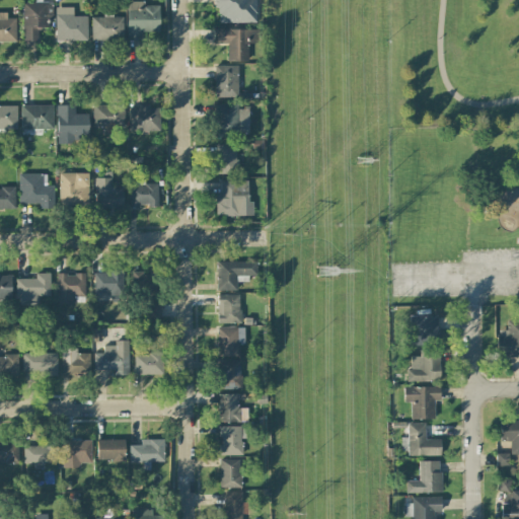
[(215,0),(216,23),(255,22),(255,0),(215,0)]
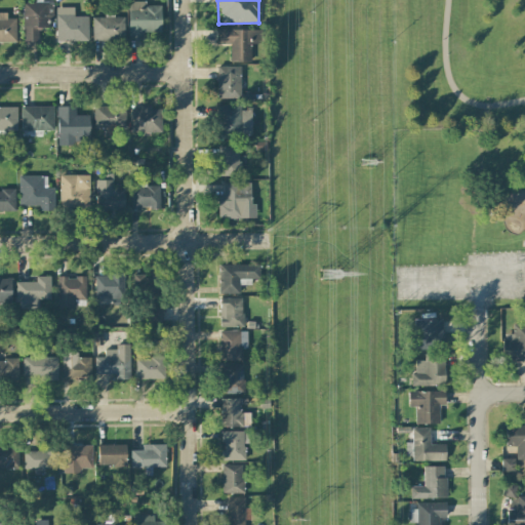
[(161,6),(147,5),(147,2),(128,1),(127,40),(143,41),(144,32),(160,32),(161,6)]
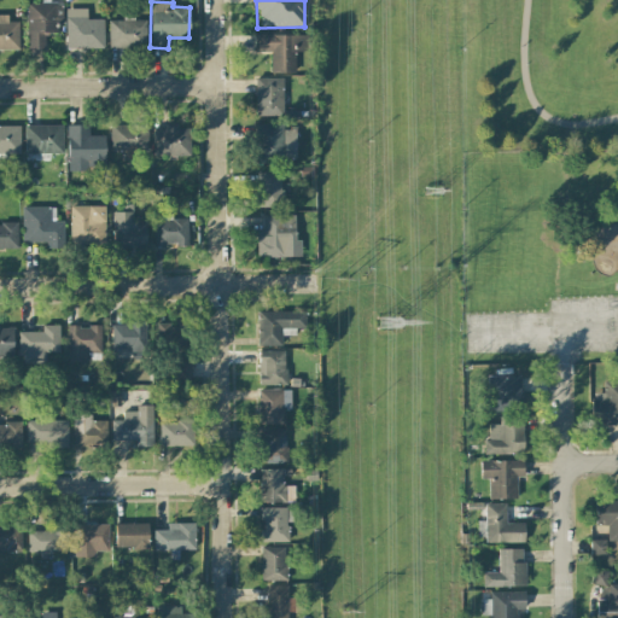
[(27,3),(28,50),(46,50),(45,34),(60,34),(59,3),(27,3)]
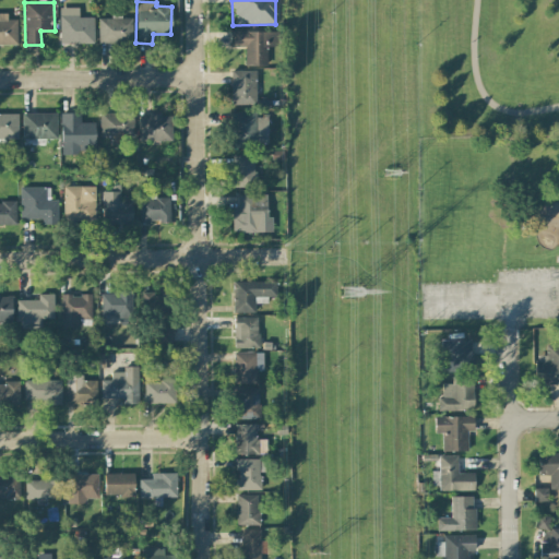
[(60,44),(94,44),(94,18),(79,18),(79,8),(59,9),(60,44)]
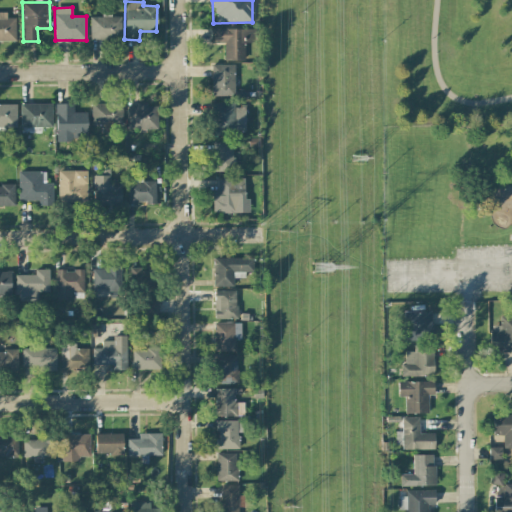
[(0,41),(16,41),(15,18),(7,18),(7,12),(0,12),(0,41)]
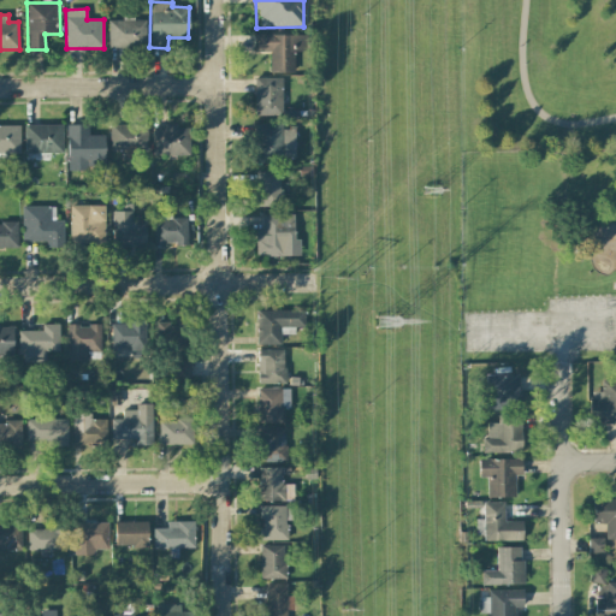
[(146,21),(108,21),(108,48),(146,48),(146,21)]
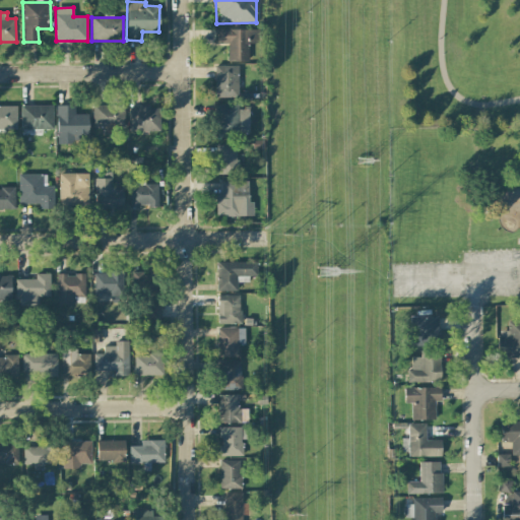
[(248,61),(248,44),(256,43),(256,28),(214,29),(214,44),(228,43),(228,61),(248,61)]
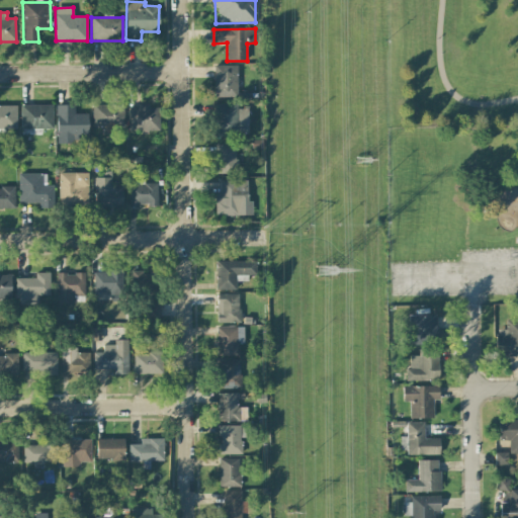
[(237,65),(213,66),(214,97),(238,97),(237,65)]
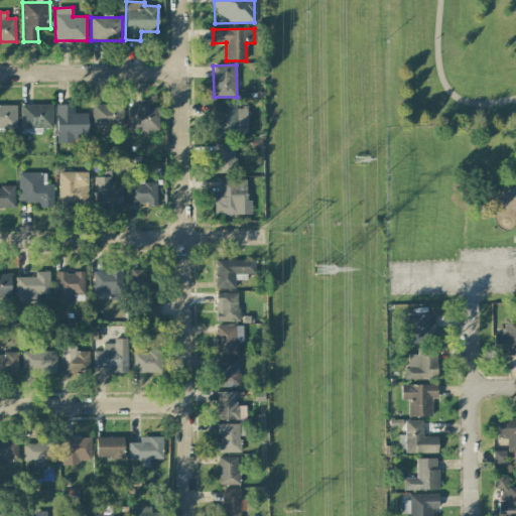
[(20,105),(21,129),(52,128),(51,104),(20,105)]
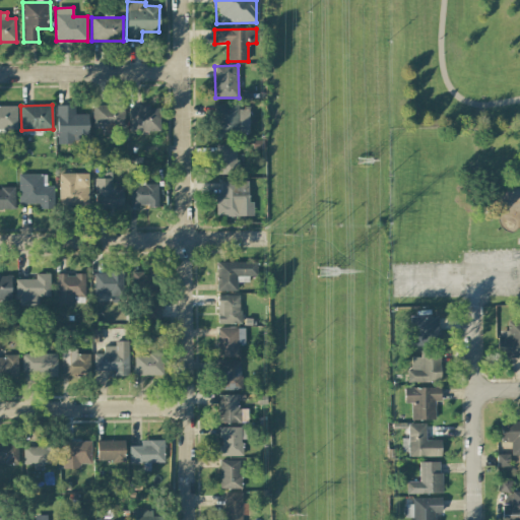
[(124,105),(92,106),(92,128),(124,128),(124,105)]
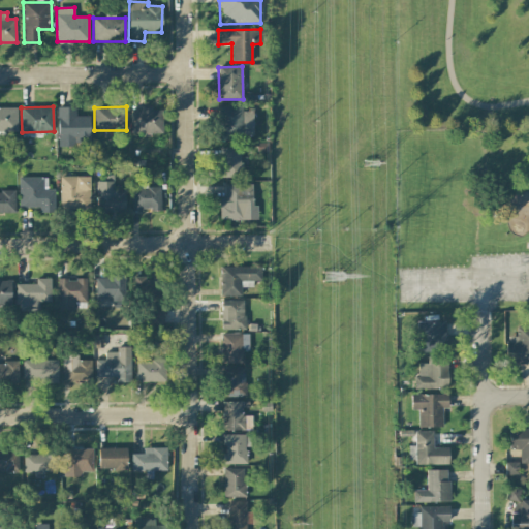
[(0,131),(17,132),(18,109),(0,107),(0,131)]
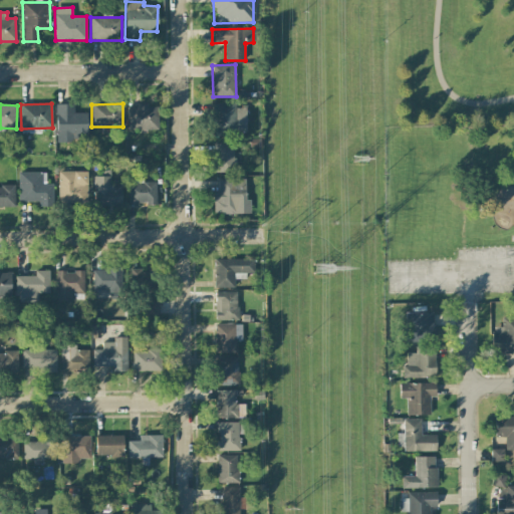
[(87,112),(73,112),(73,104),(56,104),(55,143),(73,143),(73,138),(87,138),(87,112)]
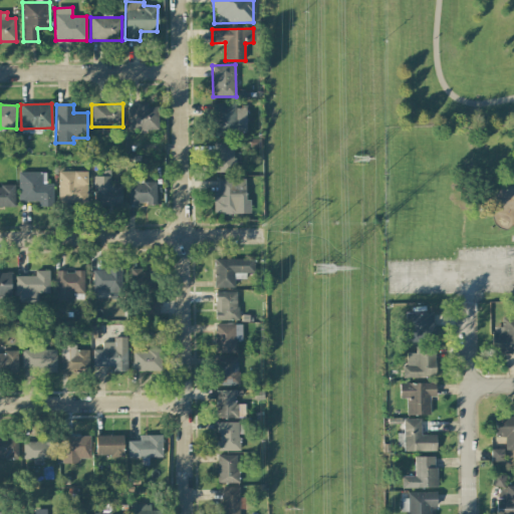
[(158,106),(147,106),(147,104),(126,104),(127,131),(159,130),(158,106)]
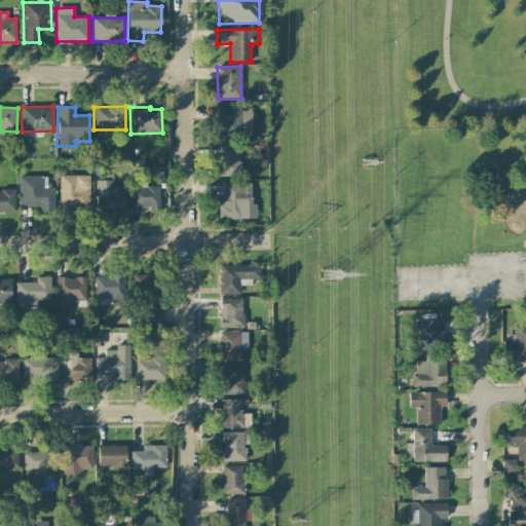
[(252,108),(219,107),(217,136),(251,138),(252,108)]
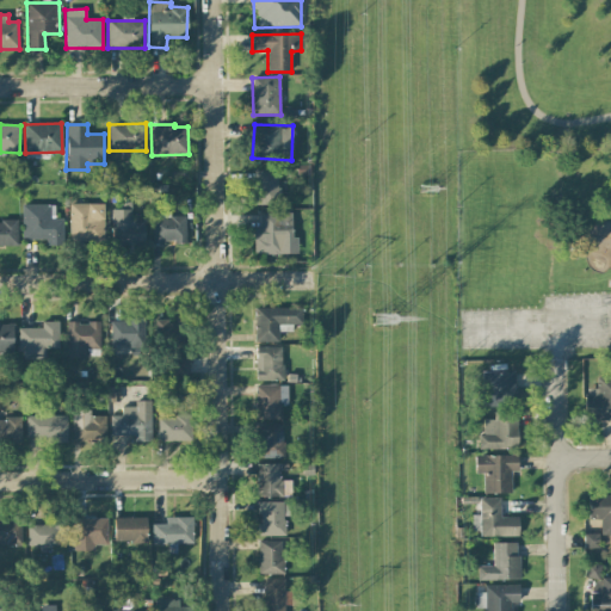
[(253,171),(254,205),(279,204),(278,170),(253,171)]
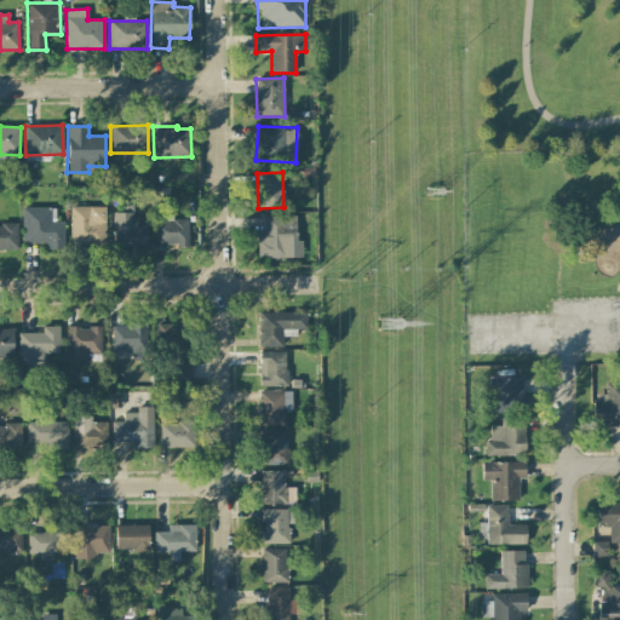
[(105,248),(105,207),(70,206),(70,248),(105,248)]
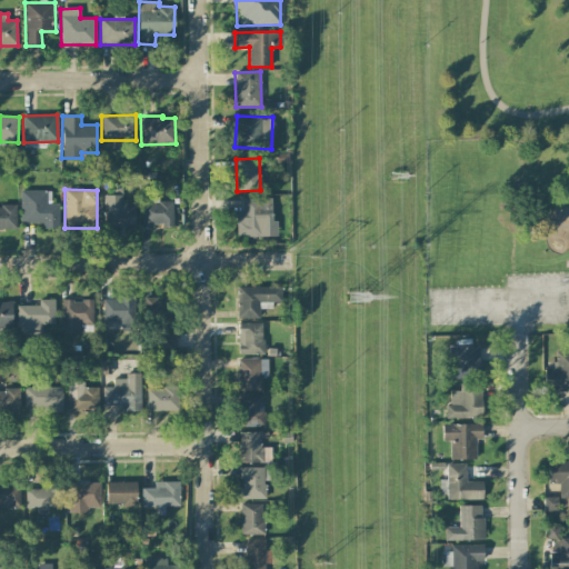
[(20,222),(42,223),(42,229),(58,229),(59,203),(51,203),(51,190),(20,190),(20,222)]
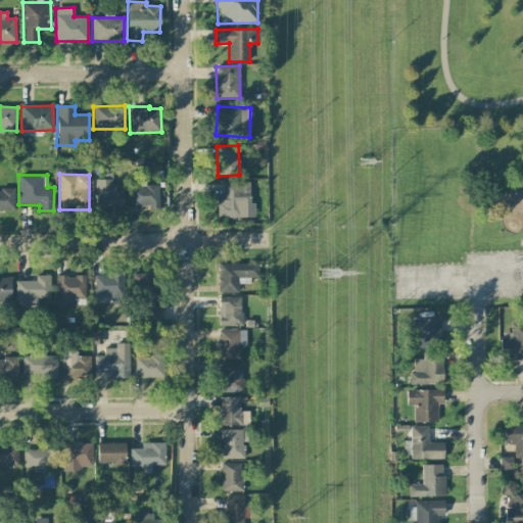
[(112,180),(95,179),(95,208),(124,209),(124,187),(112,186),(112,180)]
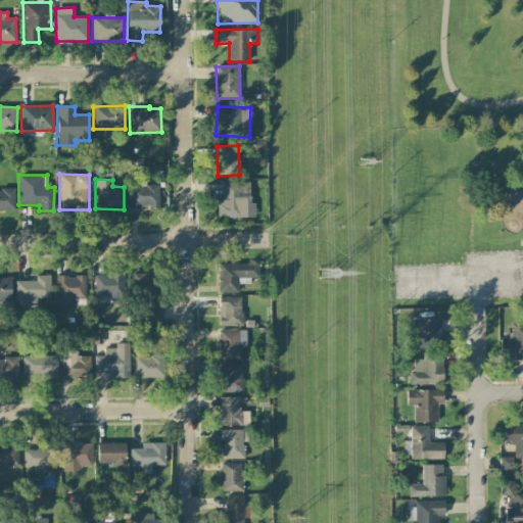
[(249,182),(223,182),(223,195),(217,195),(218,218),(254,217),(253,202),(249,202),(249,182)]
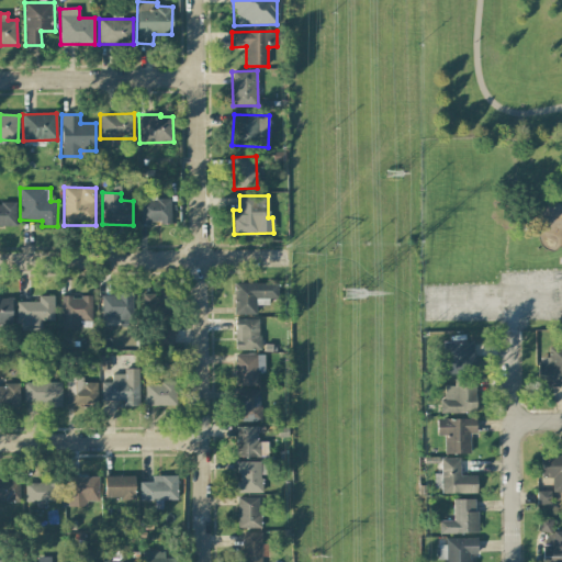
[(171,223),(170,199),(139,200),(139,224),(171,223)]
